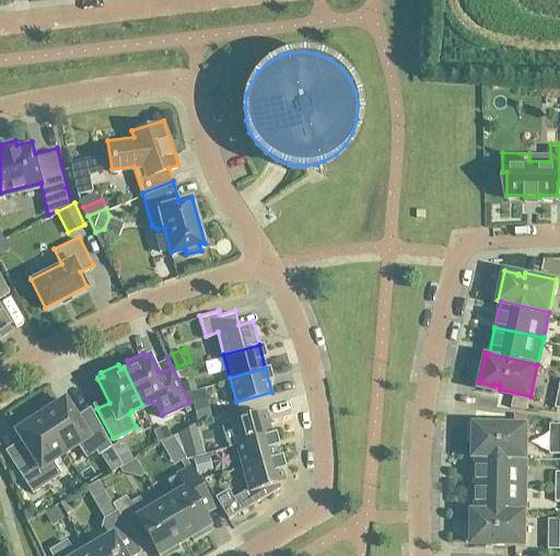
[(207,395),(193,400),(197,417),(211,414),(207,395)]
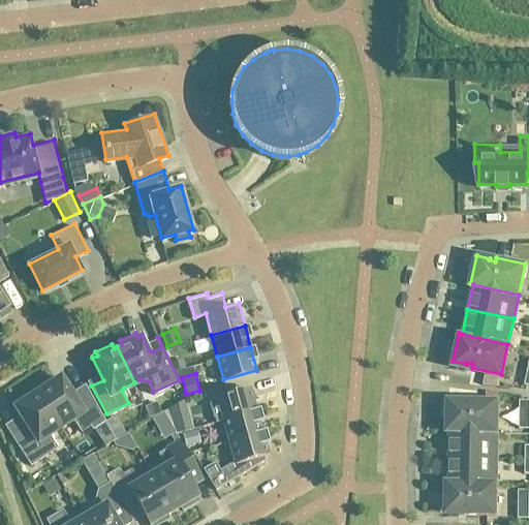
[(42,388),(38,390),(61,425),(73,418),(82,430),(90,424),(93,427),(105,419),(88,387),(76,394),(72,394),(61,375),(57,377),(55,374),(39,383),(42,388)]
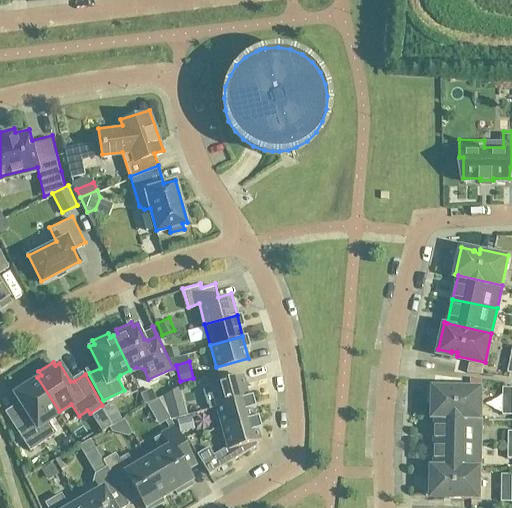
[(210,382),(203,384),(209,406),(216,404),(248,395),(242,374),(210,382)]
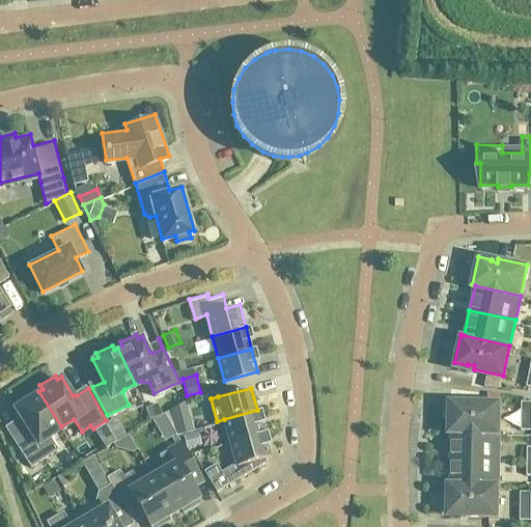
[(61,426),(38,391),(33,394),(31,390),(17,400),(19,404),(15,406),(25,420),(23,424),(10,434),(30,465),(58,447),(50,435),(61,426)]
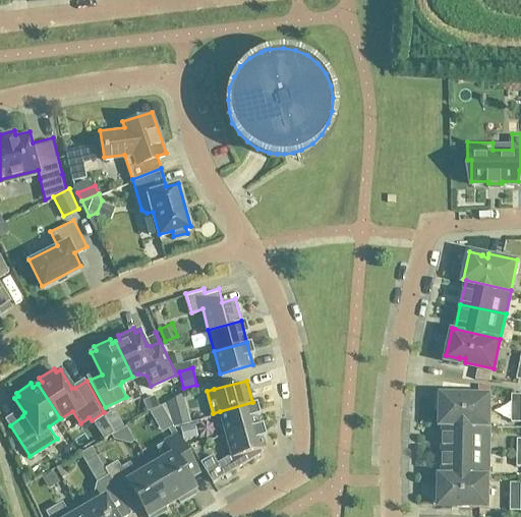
[(520,418),(520,391),(512,391),(512,419),(520,418)]
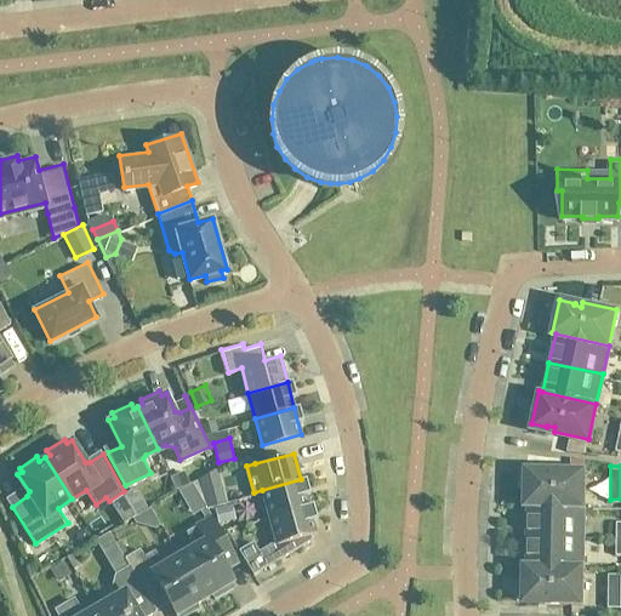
[(529,505),(584,505),(584,468),(548,467),(548,472),(541,472),(541,471),(525,471),(525,505),(529,505)]
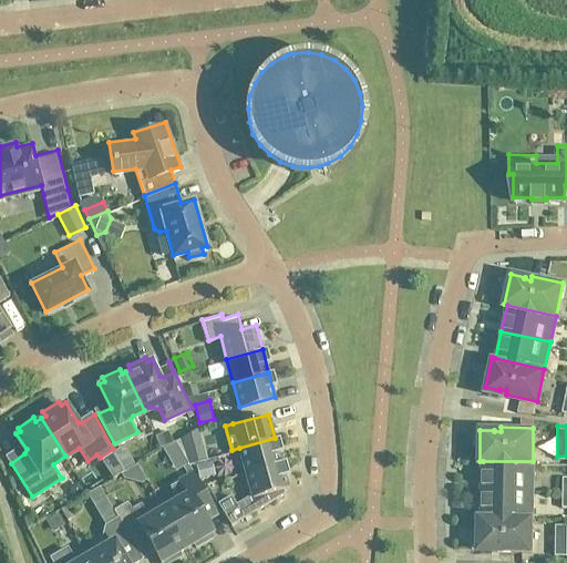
[(275,438),(239,448),(245,471),(281,461),(275,438)]
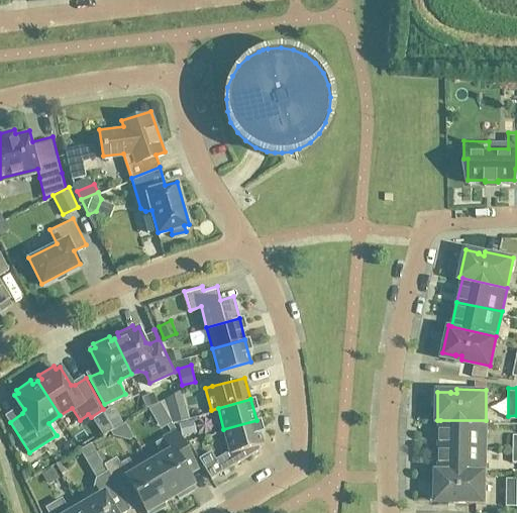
[(228,448),(224,450),(231,463),(260,447),(259,443),(263,442),(256,420),(223,429),(228,448)]
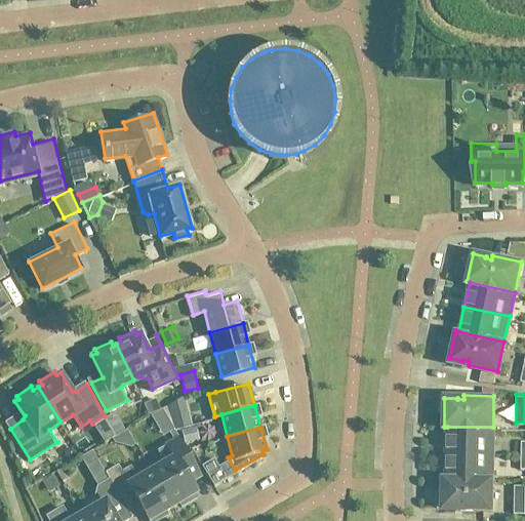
[(447,427),(446,451),(492,452),(493,427),(447,427)]
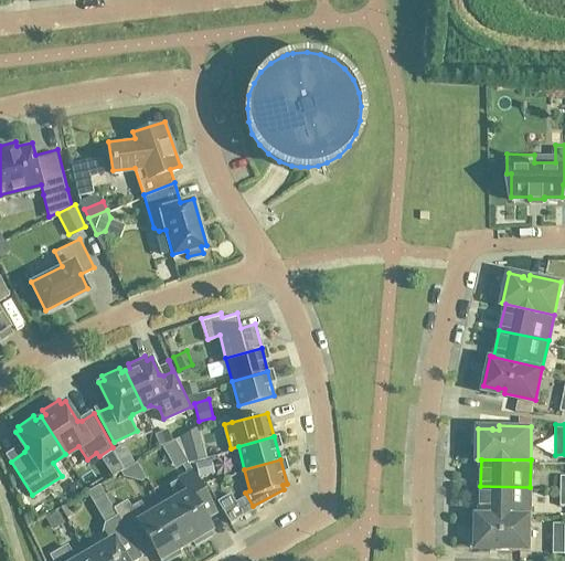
[(160,499),(185,543),(193,539),(195,542),(213,532),(194,500),(208,494),(192,468),(169,482),(173,491),(160,499)]
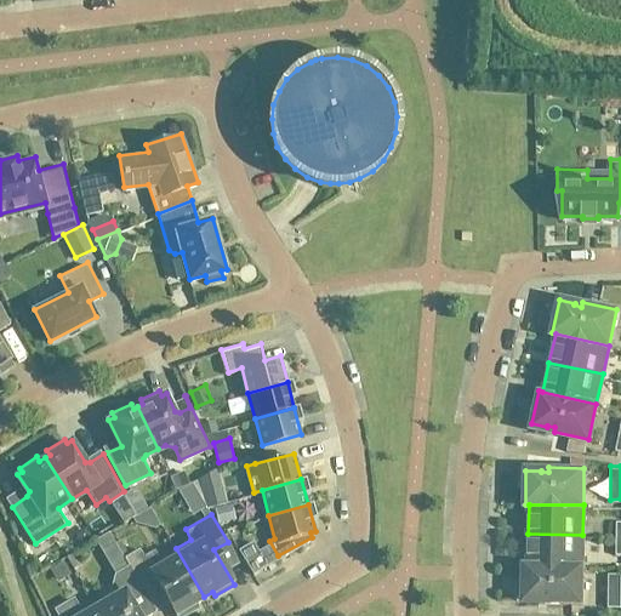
[(528,534),(528,564),(582,565),(582,535),(528,534)]
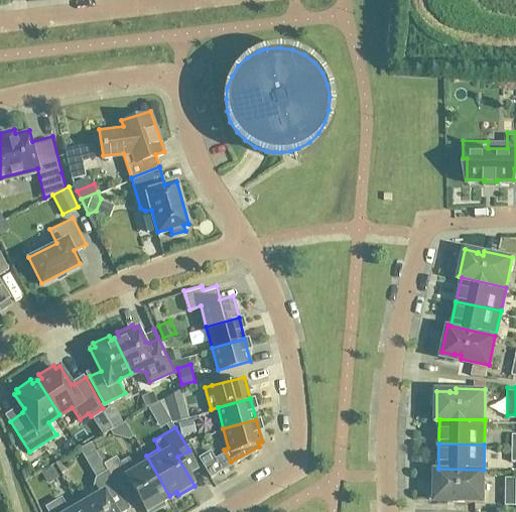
[(206,449),(198,454),(210,475),(231,462),(224,450),(211,458),(206,449)]
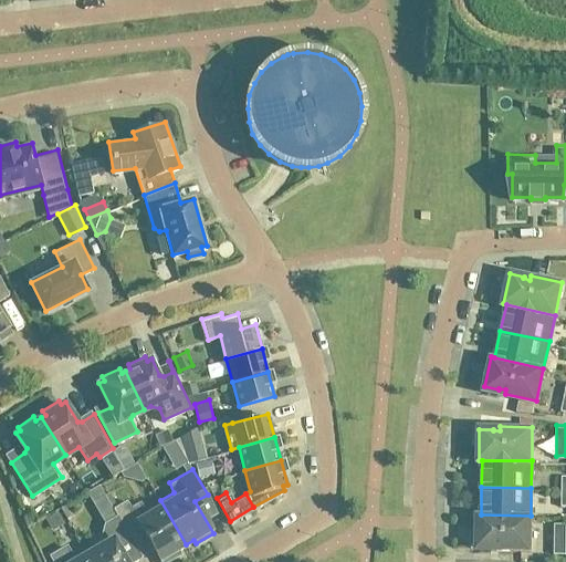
[(186,544),(160,500),(146,508),(140,499),(132,505),(127,498),(113,507),(117,514),(132,539),(145,531),(163,561),(164,561),(181,552),(179,549),(186,544)]
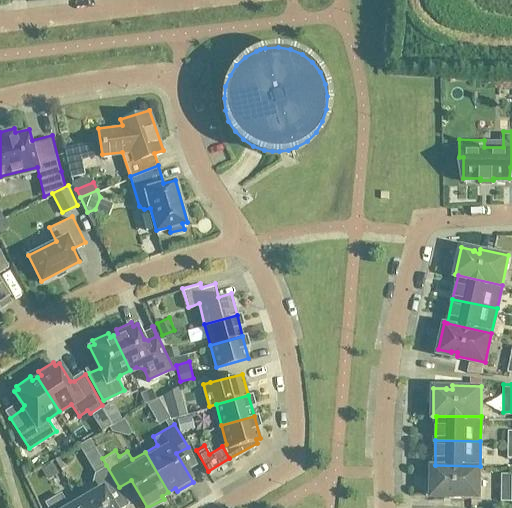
[(58,471),(52,461),(42,467),(48,477),(58,471)]
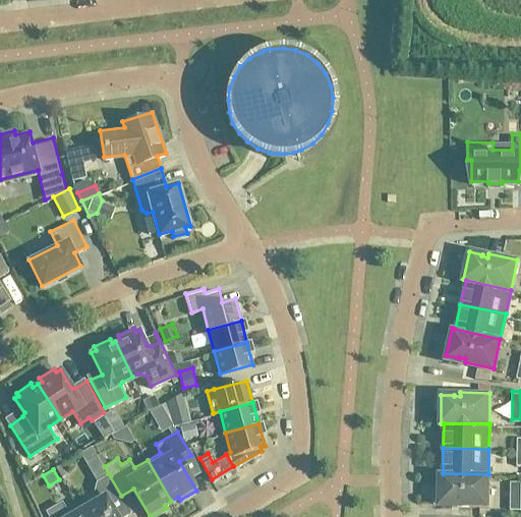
[(121,496),(108,473),(97,479),(91,502),(81,508),(87,516),(119,516),(130,511),(121,496)]
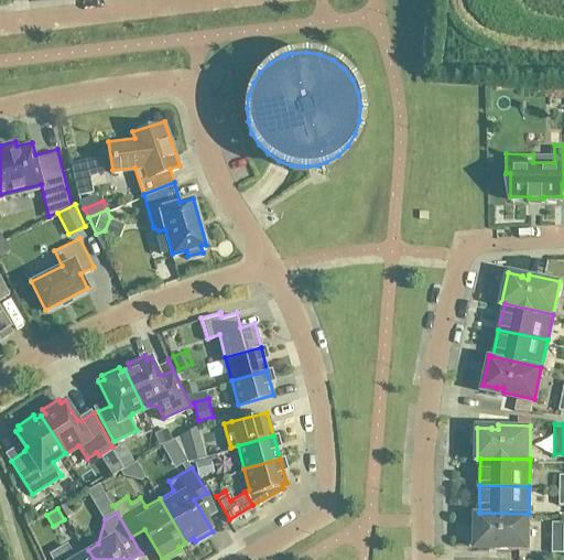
[(529,514),(479,513),(476,513),(475,542),(489,544),(489,541),(496,541),(496,546),(528,547),(529,514)]
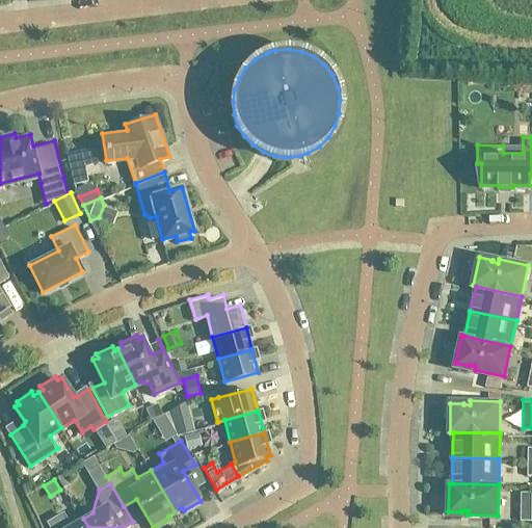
[(531,518),(531,490),(522,490),(521,518),(531,518)]
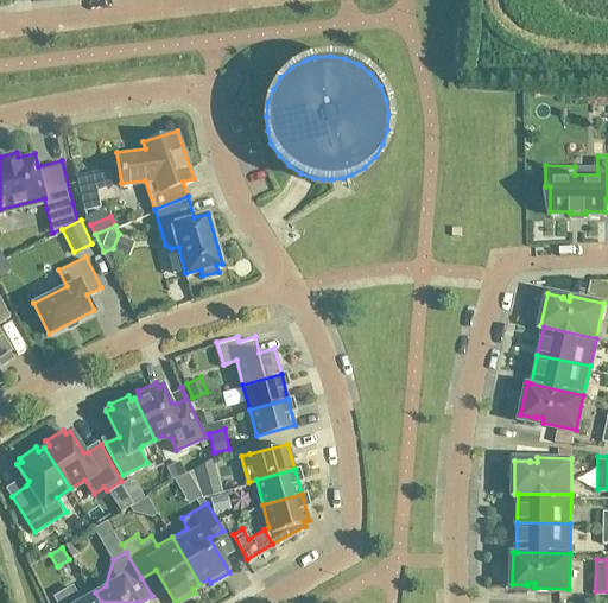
[(101,602),(95,592),(81,601),(71,584),(55,594),(58,602),(101,602)]
